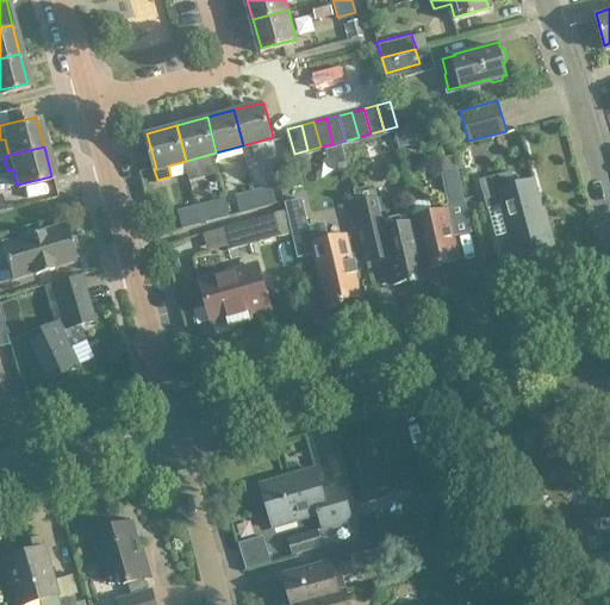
[(440,169),(447,200),(462,197),(455,166),(440,169)]
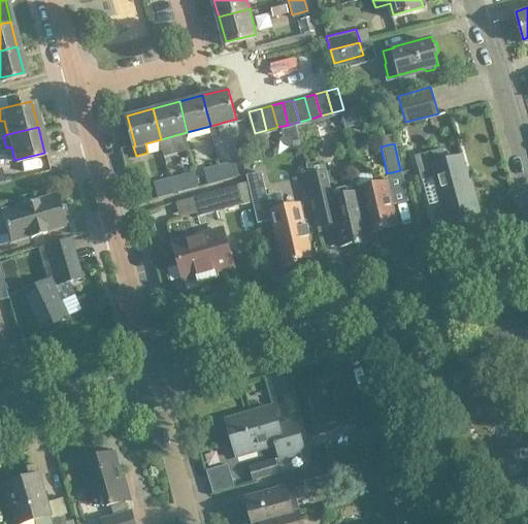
[(476,208),(465,165),(462,154),(446,158),(442,146),(414,155),(421,179),(435,175),(446,217),(476,208)]
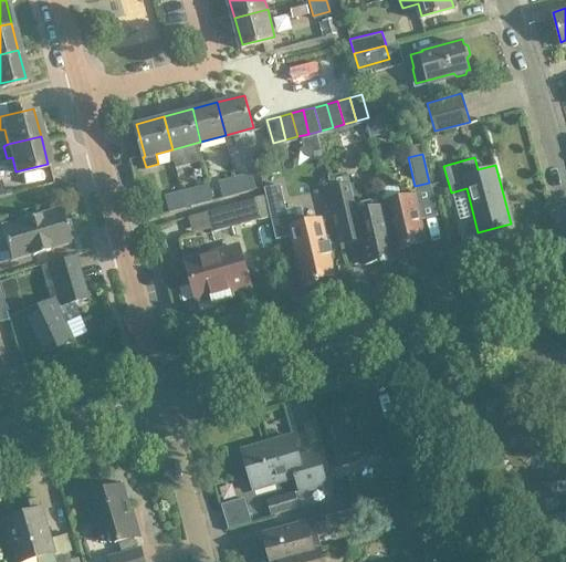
[(236,174),(240,190),(257,186),(252,169),(236,174)]
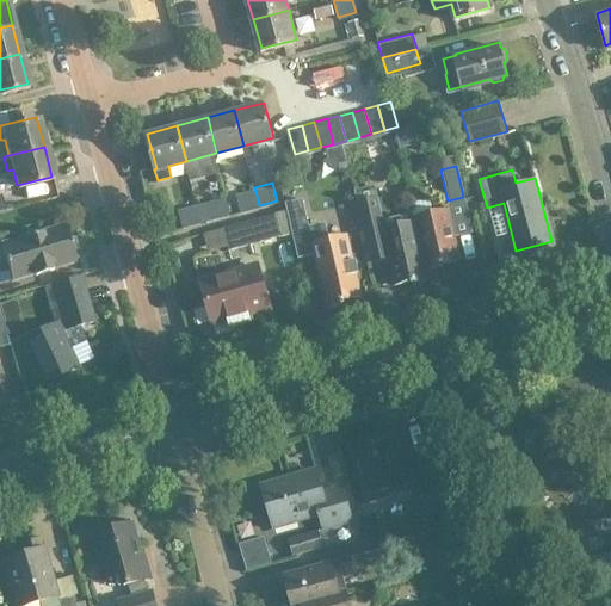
[(259,205),(254,187),(235,192),(239,210),(259,205)]
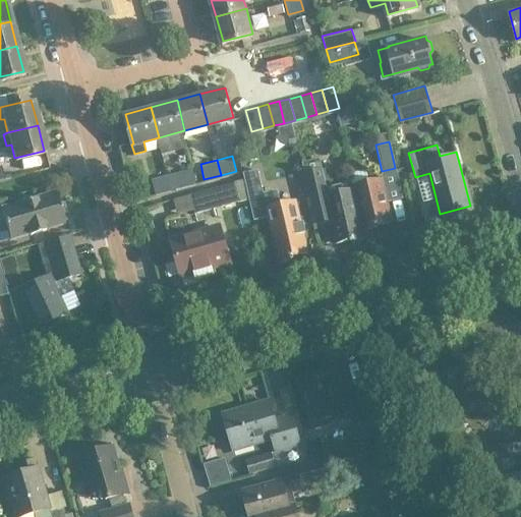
[(168,172),(171,188),(179,185),(195,181),(191,167),(168,172)]
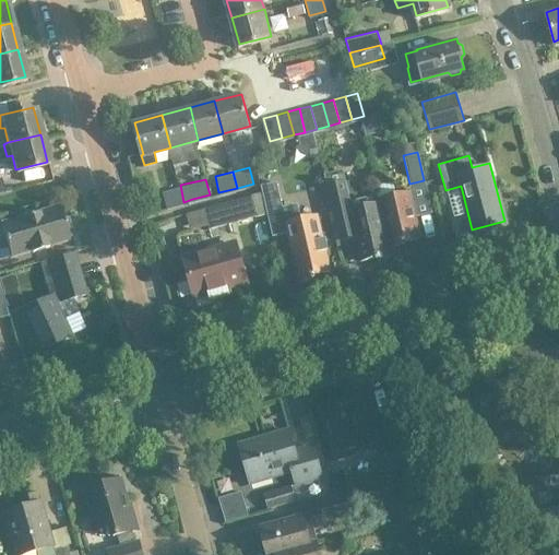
[(297,201),(283,205),(276,179),(262,182),(274,234),(288,231),(300,280),(316,275),(316,274),(331,271),(317,213),(301,216),(297,201)]
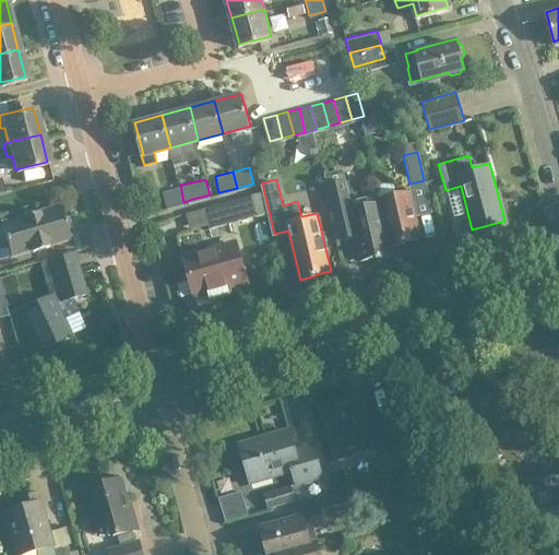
[(393,254),(391,246),(390,246),(380,201),(379,201),(353,208),(345,179),(326,184),(340,236),(355,233),(360,258),(377,255),(377,258),(393,254)]
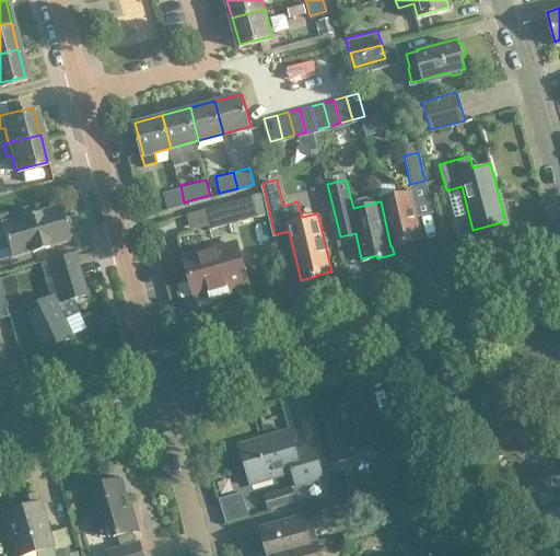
[(411,189),(396,194),(393,182),(376,186),(380,201),(381,201),(391,246),(392,246),(406,243),(406,240),(422,236),(411,189)]
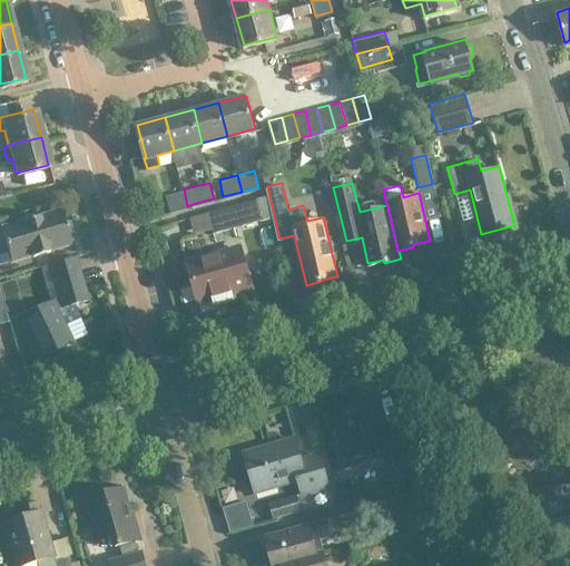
[(184,188),(183,189),(165,194),(169,211),(187,206),(184,188)]
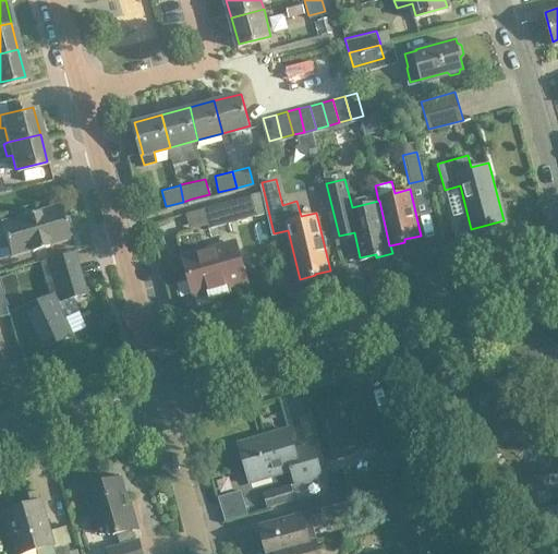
[(203,206),(208,227),(255,214),(250,194),(203,206)]
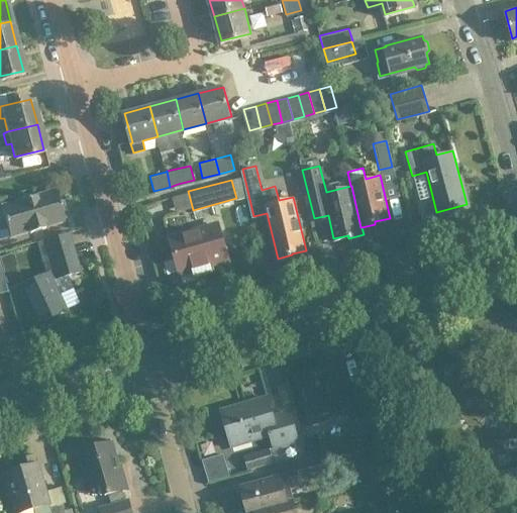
[(63,219),(62,216),(66,215),(61,199),(57,201),(53,187),(33,193),(34,194),(18,199),(18,198),(0,204),(0,207),(6,226),(0,227),(0,237),(9,235),(9,236),(28,230),(29,231),(43,226),(43,225),(63,219)]
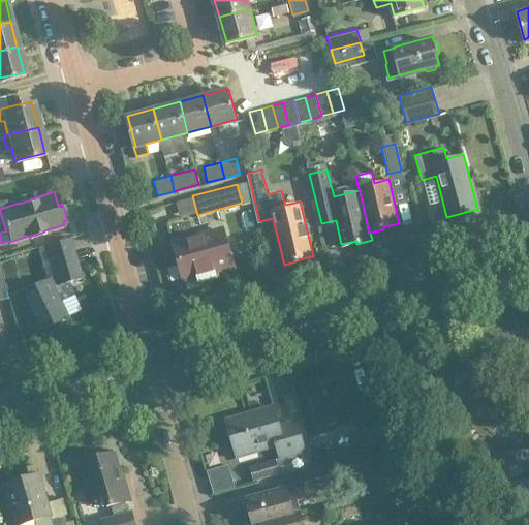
[(232,266),(225,243),(227,242),(223,227),(190,238),(190,237),(173,242),(183,276),(197,273),(199,281),(216,276),(215,271),(232,266)]
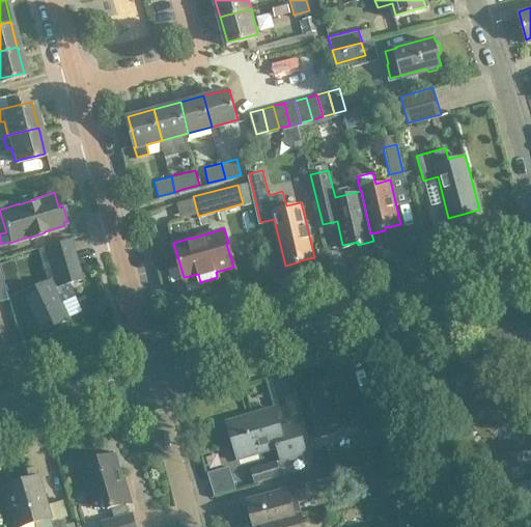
[(80,277),(68,237),(36,247),(43,267),(51,264),(56,284),(80,277)]
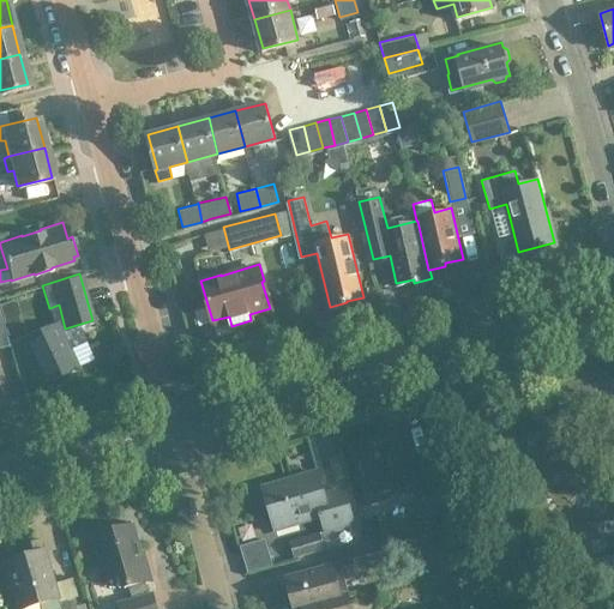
[(12,300),(0,302),(0,314),(1,318),(5,332),(19,329),(16,313),(12,300)]
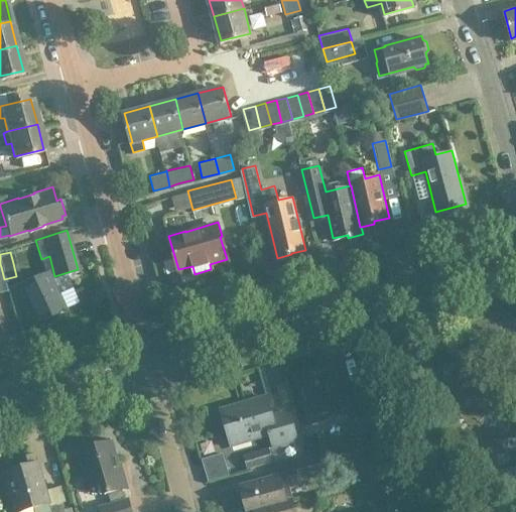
[(65,307),(47,271),(15,287),(32,323),(65,307)]
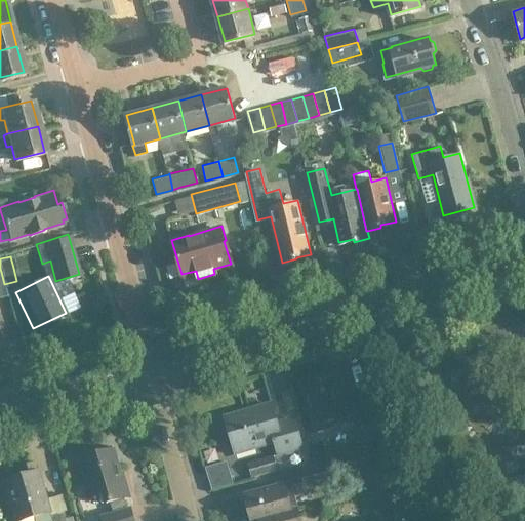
[(349,397),(340,399),(332,372),(300,382),(313,424),(353,412),(356,426),(368,423),(360,392),(349,395),(349,397)]
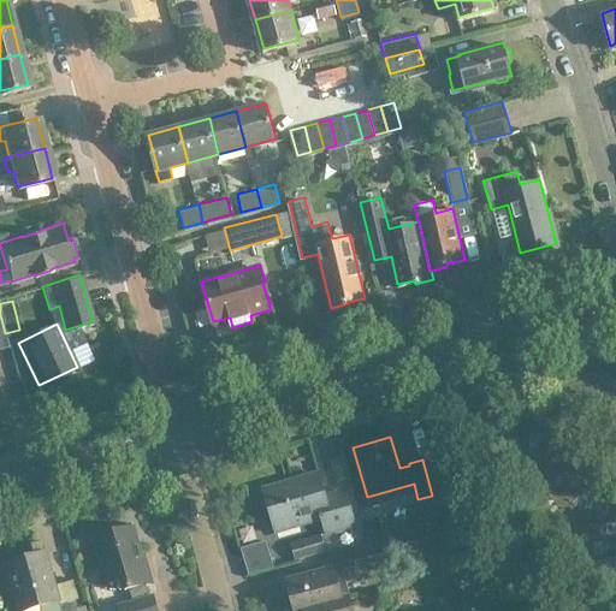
[(325,494),(318,472),(264,487),(276,529),(321,516),(326,534),(355,526),(345,488),(325,494)]
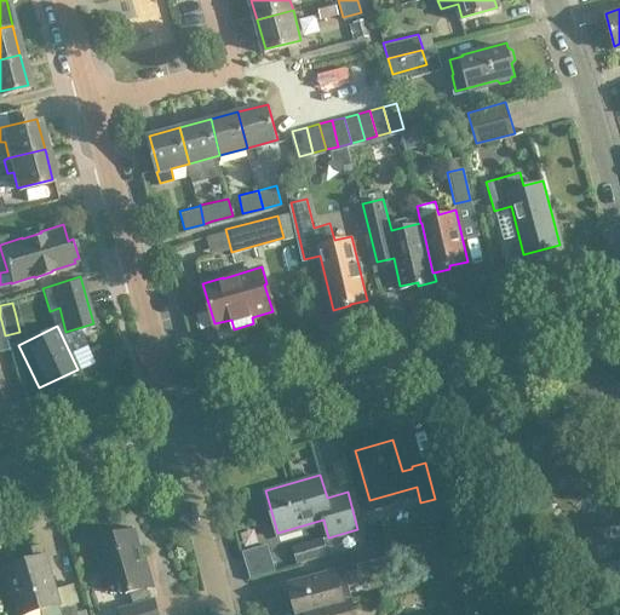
[(126,592),(131,591),(135,601),(120,605),(121,614),(160,614),(155,596),(150,597),(148,586),(150,585),(132,524),(112,530),(114,535),(97,540),(104,565),(98,567),(104,585),(122,580),(126,592)]
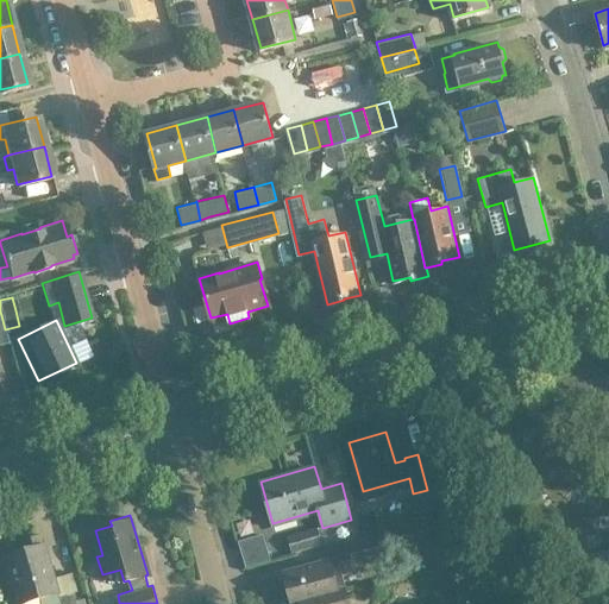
[(447,521),(425,530),(429,541),(452,532),(447,521)]
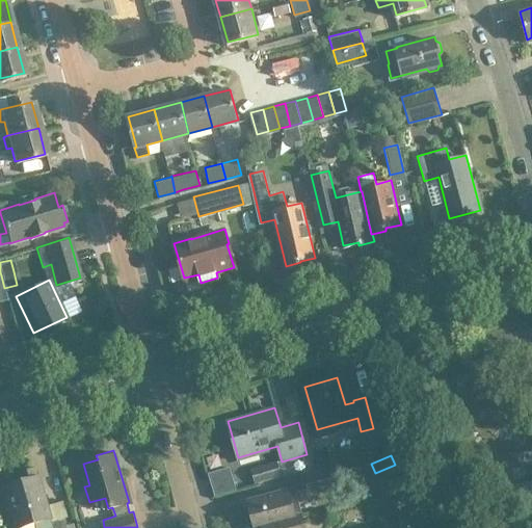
[(256,481),(282,474),(277,458),(251,467),(256,481)]
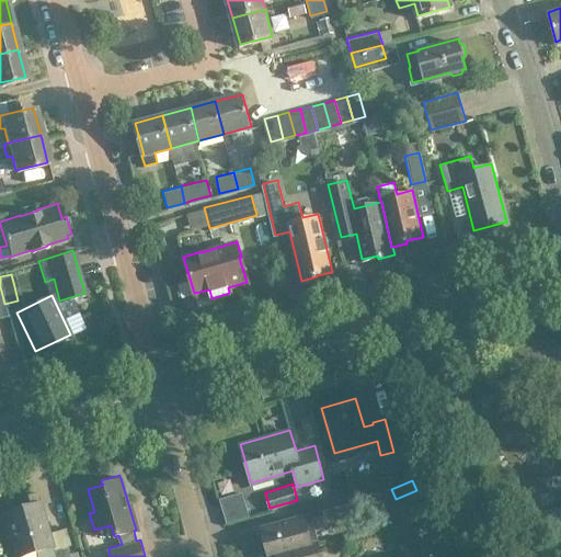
[(354,501),(351,487),(317,497),(320,510),(354,501)]
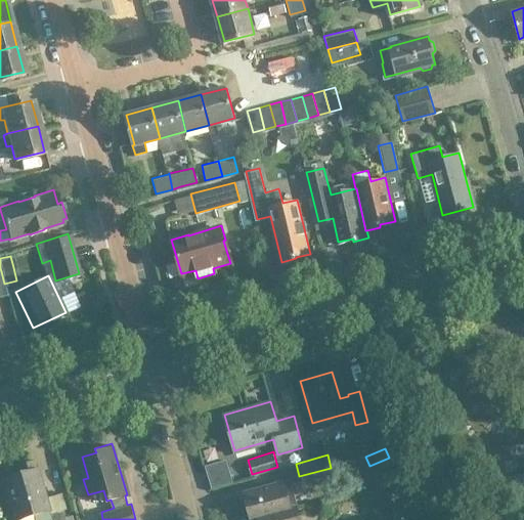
[(20,464),(24,473),(6,478),(18,519),(50,509),(38,469),(37,469),(34,460),(20,464)]
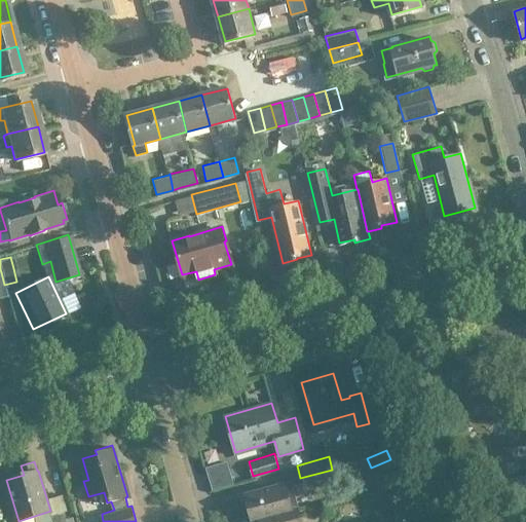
[(250,521),(251,521),(257,521),(257,520),(291,511),(291,510),(284,483),(242,494),(250,521)]
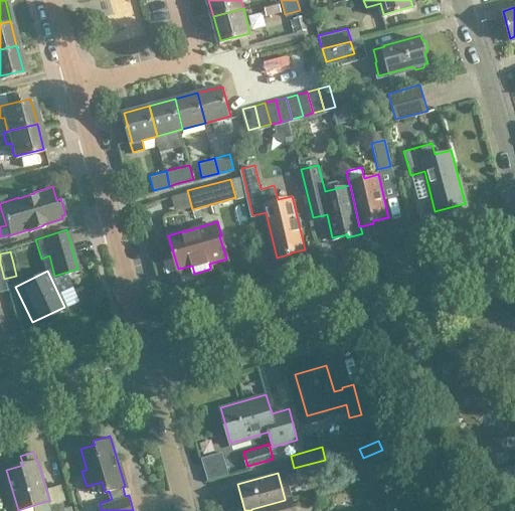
[(251,509),(251,510),(294,510),(291,498),(285,499),(285,500),(251,509)]
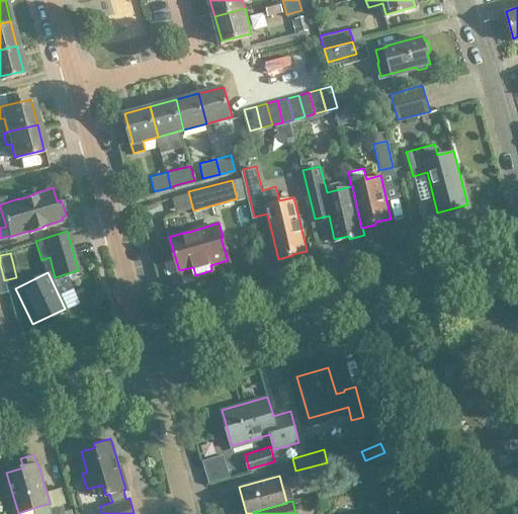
[(66,513),(65,510),(63,503),(51,507),(50,507),(52,513),(66,513)]
